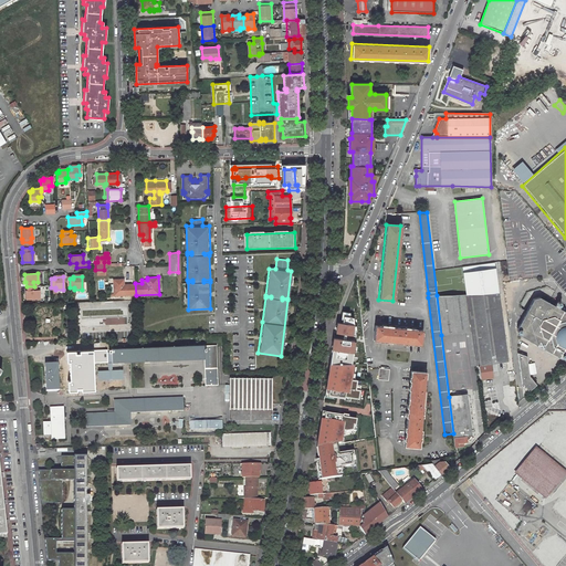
[(125,279),(113,279),(113,293),(109,293),(109,297),(136,295),(135,283),(125,284),(125,279)]
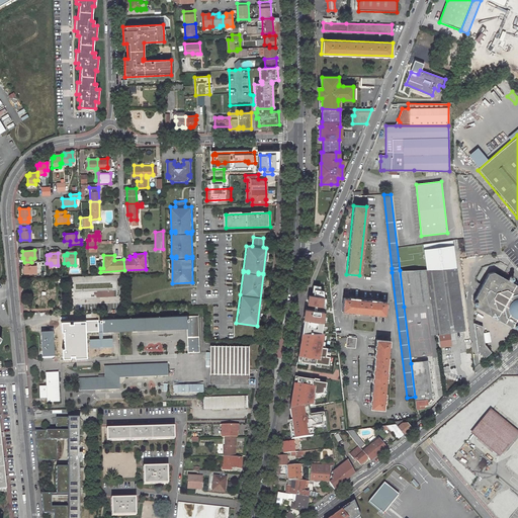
[(31,262),(24,262),(24,266),(23,266),(23,273),(35,273),(34,265),(31,266),(31,262)]
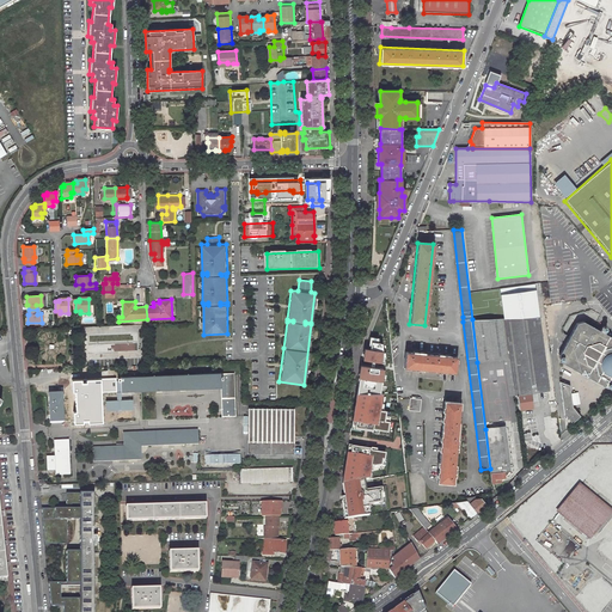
[(532,393),(550,391),(540,317),(472,319),(477,362),(505,359),(509,396),(518,395),(532,393)]
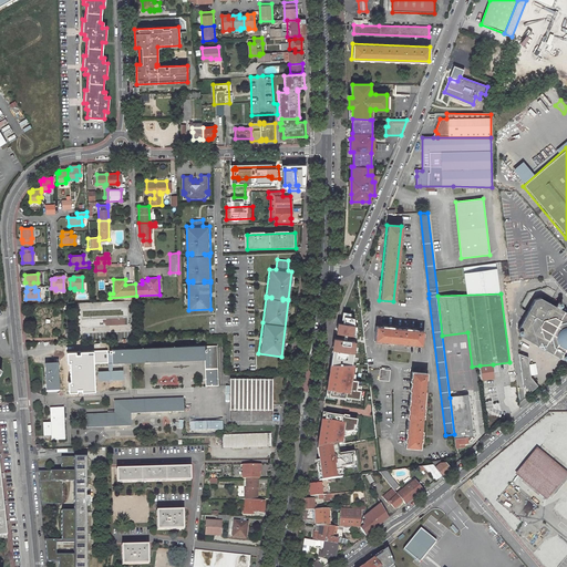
[(566,357),(566,356),(566,312),(559,309),(562,306),(562,305),(560,302),(559,302),(558,302),(557,303),(555,306),(540,298),(534,299),(517,329),(518,330),(517,331),(517,332),(518,333),(519,334),(519,336),(562,358),(563,358),(564,358),(565,358),(566,358),(566,357)]
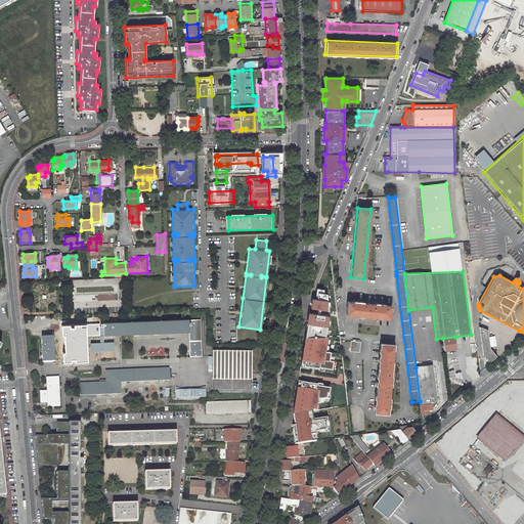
[(323,312),(326,305),(311,299),(307,306),(323,312)]
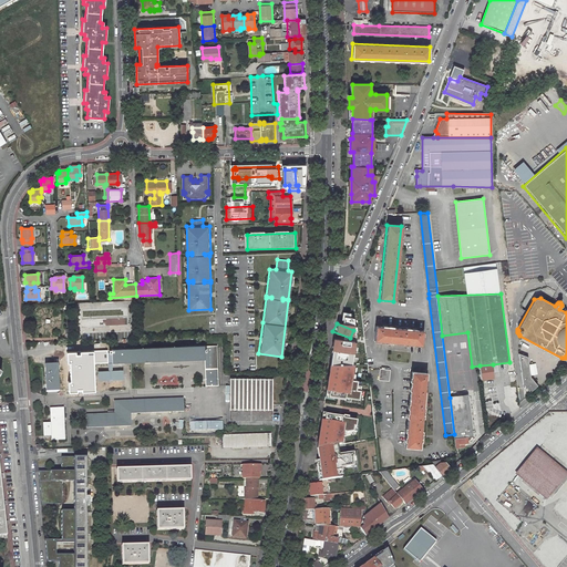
[(423,329),(375,325),(373,340),(422,344),(423,329)]
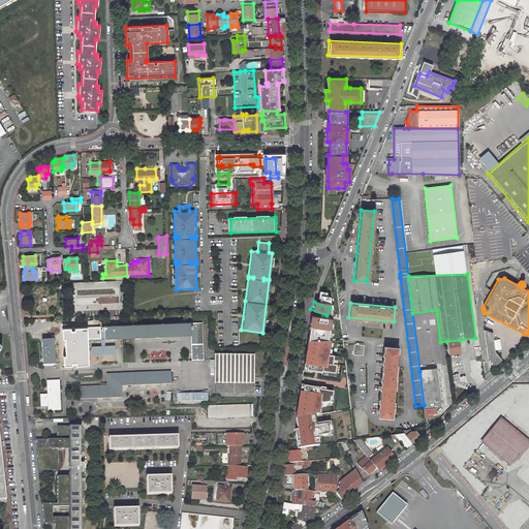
[(339,305),(332,304),(332,307),(333,313),(340,316),(339,305)]
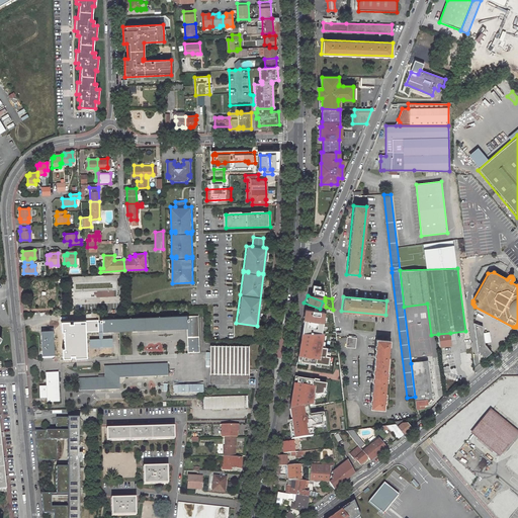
[(301,309),(317,315),(320,309),(304,303),(301,309)]
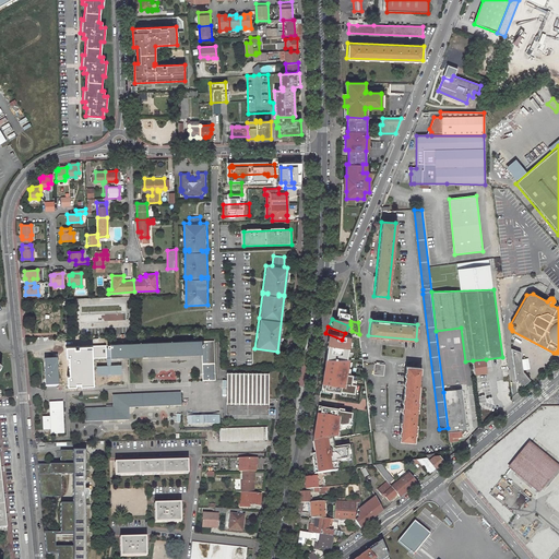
[(110,344),(111,357),(202,354),(203,340),(110,344)]
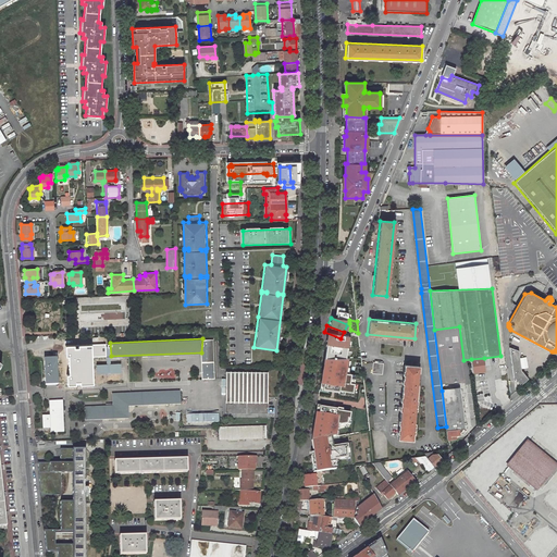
[(214,371),(213,339),(202,338),(201,353),(202,372),(214,371)]
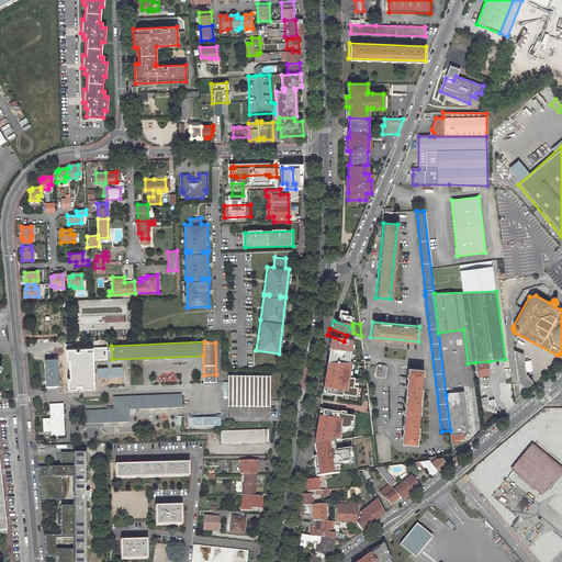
[(112,359),(111,346),(77,347),(78,360),(112,359)]
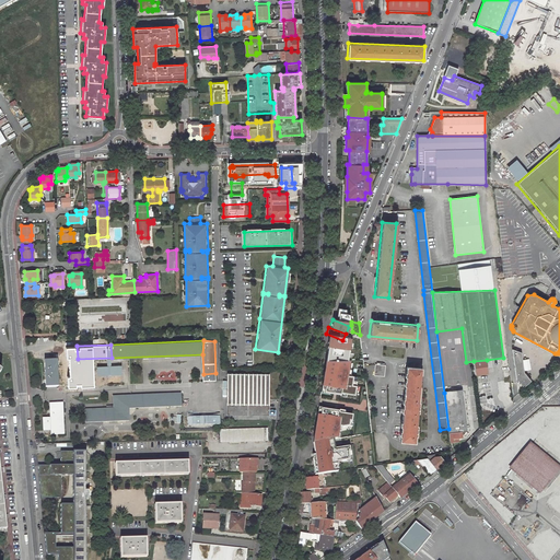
[(523,372),(521,352),(512,349),(515,378),(522,386),(529,381),(523,372)]
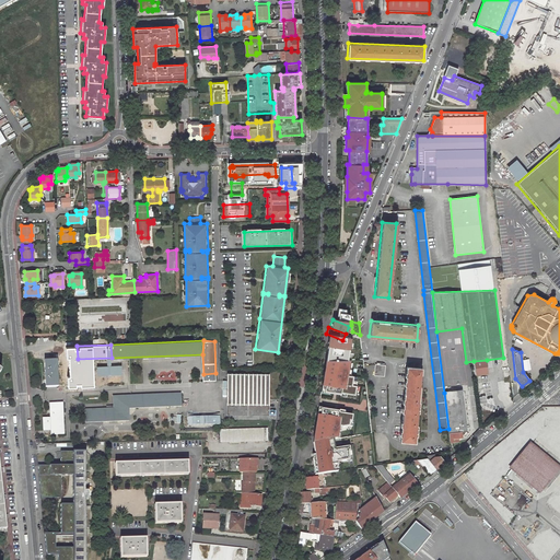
[(58,387),(57,360),(44,360),(45,387),(58,387)]
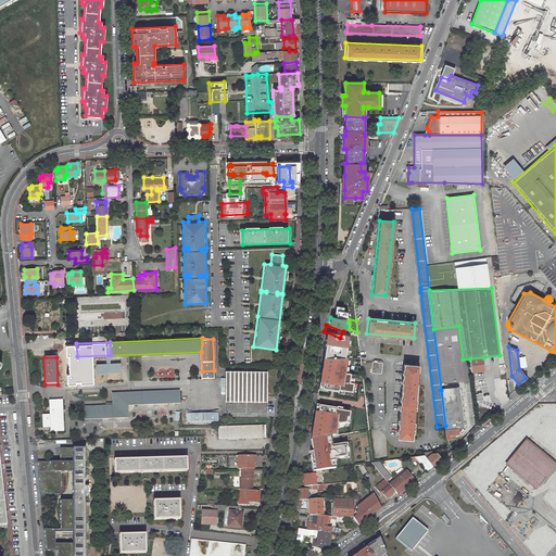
[(346,357),(324,357),(319,388),(352,392),(354,378),(350,377),(350,373),(344,371),(346,357)]
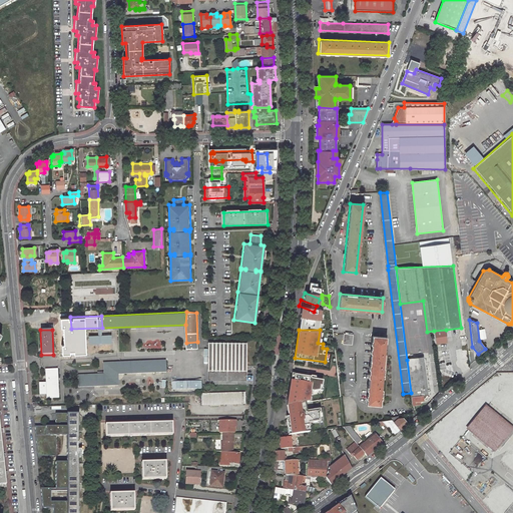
[(446,330),(434,331),(436,344),(447,342),(446,330)]
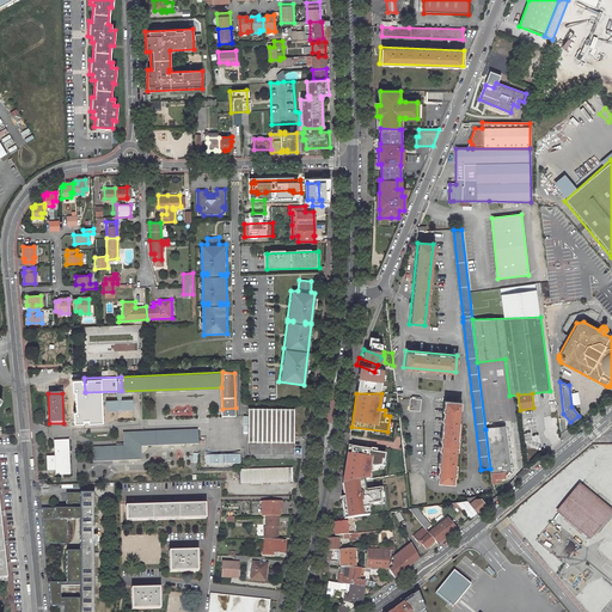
[(411,396),(411,398),(410,398),(409,410),(420,411),(421,399),(420,399),(421,397),(411,396)]
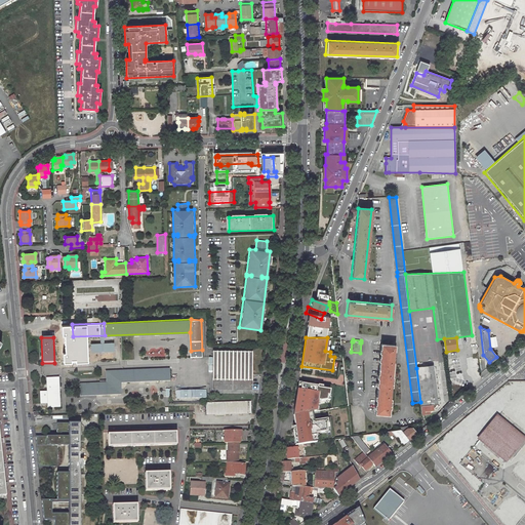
[(381,345),(376,414),(390,415),(395,346),(381,345)]
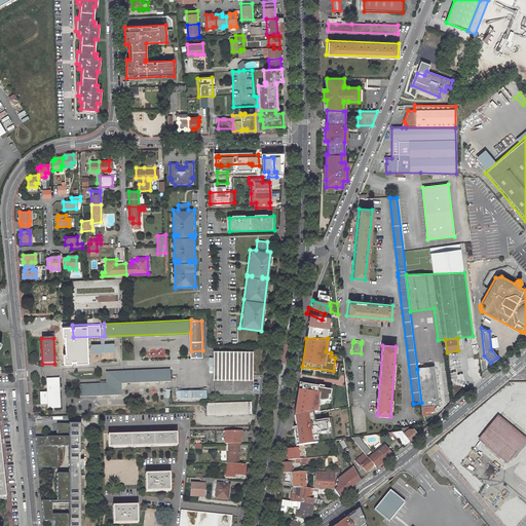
[(252,390),(253,350),(212,350),(212,358),(212,390),(252,390)]
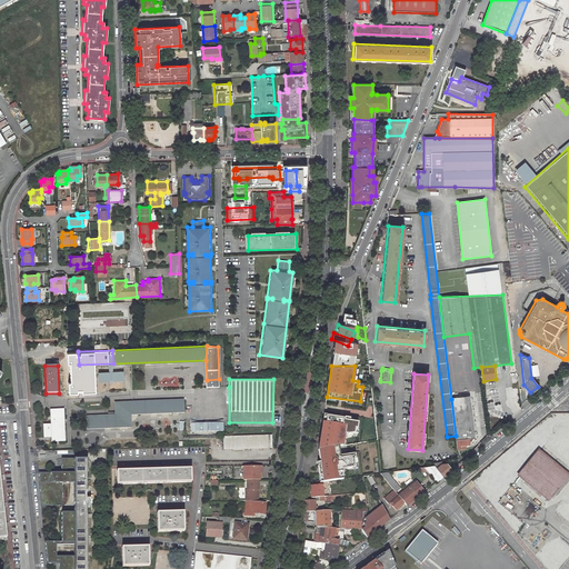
[(517,388),(506,389),(507,400),(518,399),(517,388)]
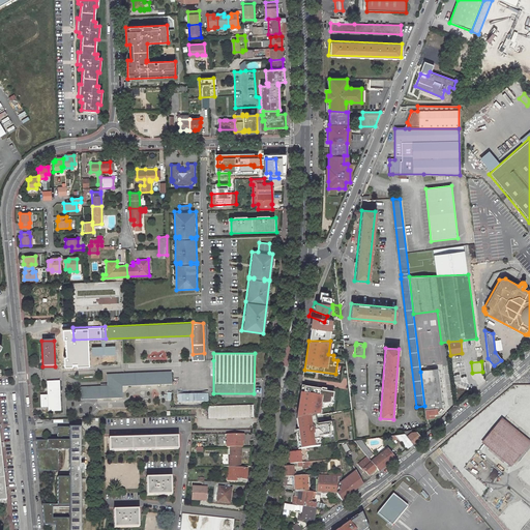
[(424,406),(425,419),(435,418),(434,415),(438,414),(438,408),(442,408),(437,369),(420,372),(424,406)]
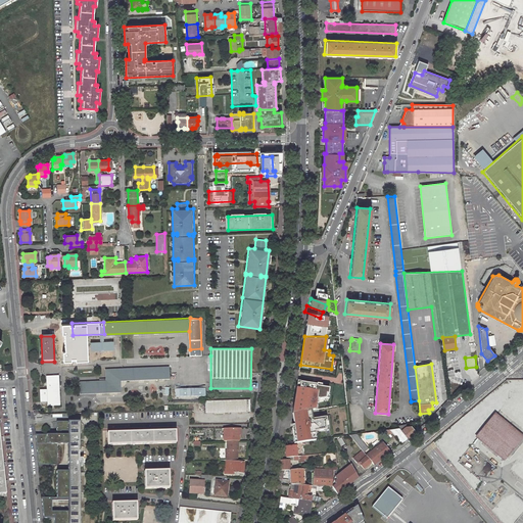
[(170,379),(169,367),(105,370),(106,381),(80,382),(80,394),(122,393),(121,382),(170,379)]
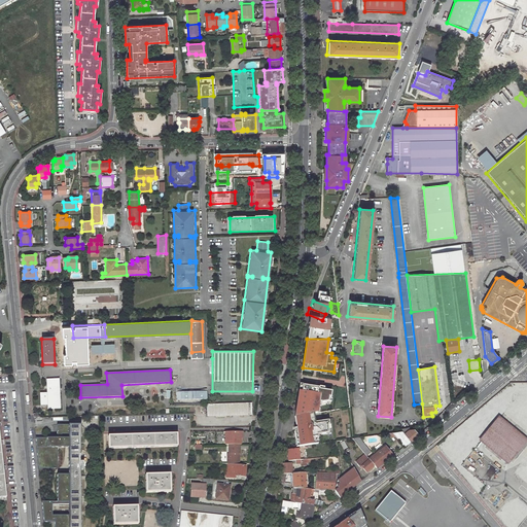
[(61,409),(60,379),(46,379),(47,393),(40,393),(40,406),(47,405),(47,410),(61,409)]
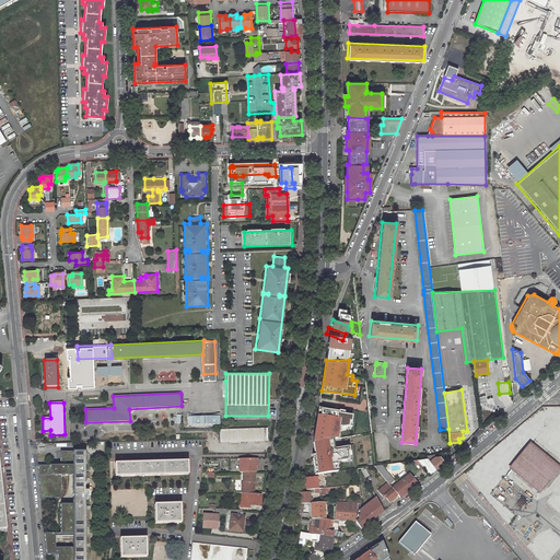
[(350,416),(321,409),(313,443),(314,454),(310,455),(313,475),(336,470),(335,461),(347,459),(345,447),(331,448),(330,439),(333,428),(348,427),(350,416)]
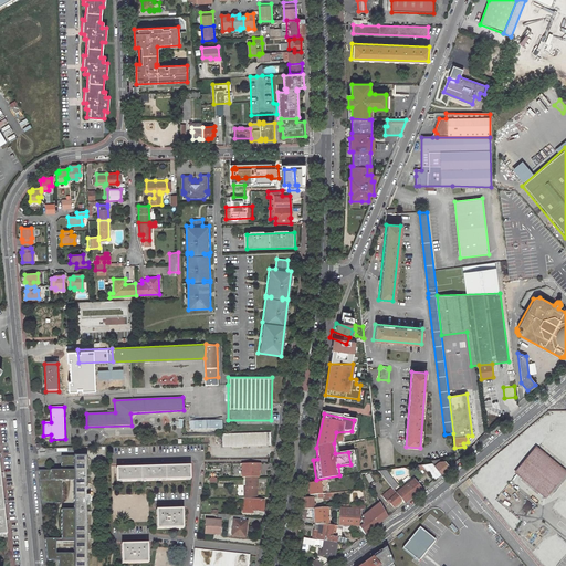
[(220,420),(192,421),(194,430),(220,429),(220,420)]
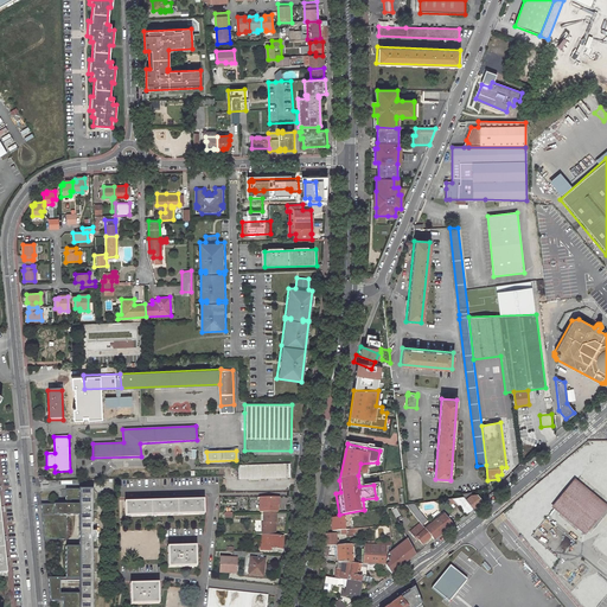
[(292,479),(291,465),(238,466),(238,480),(292,479)]
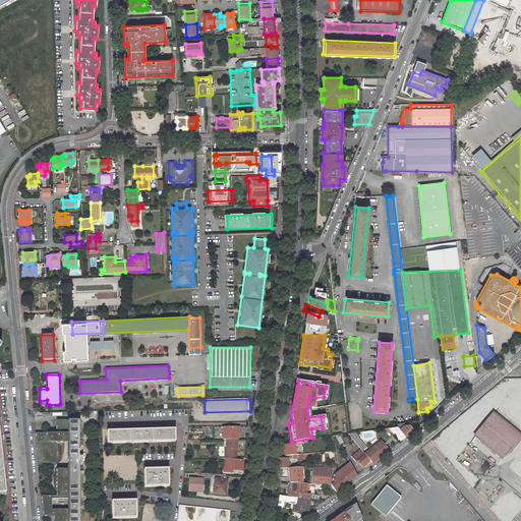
[(476,436),(502,456),(519,436),(494,414),(476,436)]
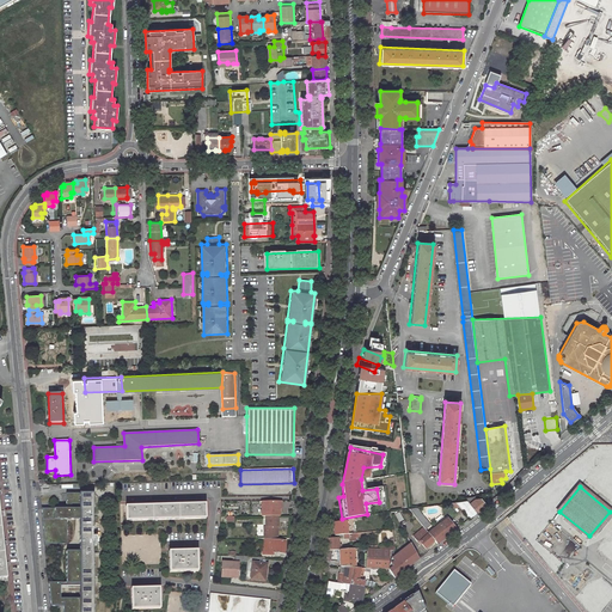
[(81,509),(80,494),(66,494),(66,509),(81,509)]
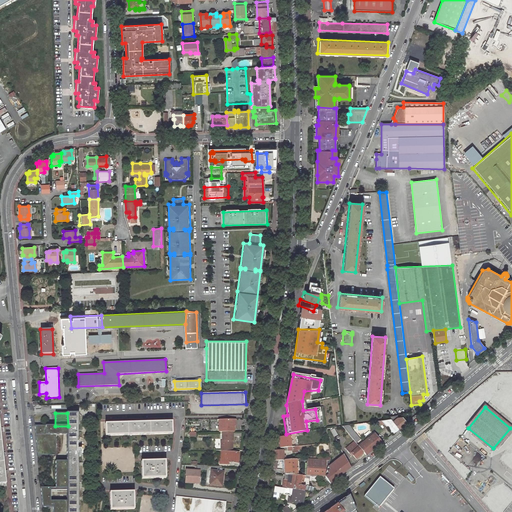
[(78,448),(78,413),(67,413),(68,426),(68,435),(68,448),(78,448)]
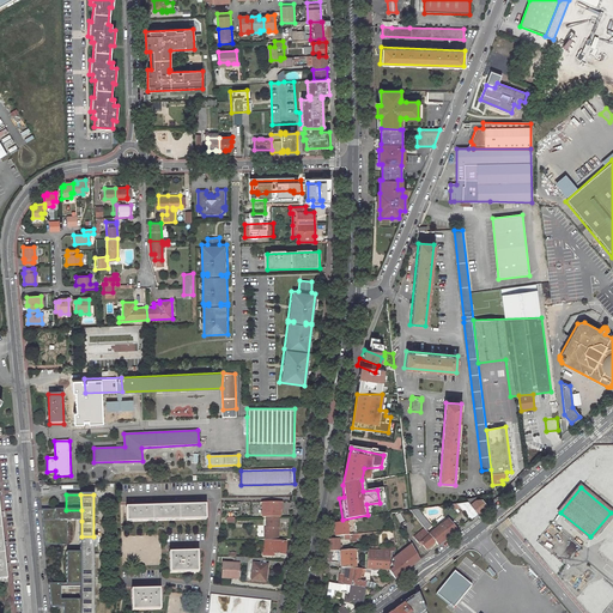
[(486,507),(483,501),(468,502),(478,514),(486,507)]
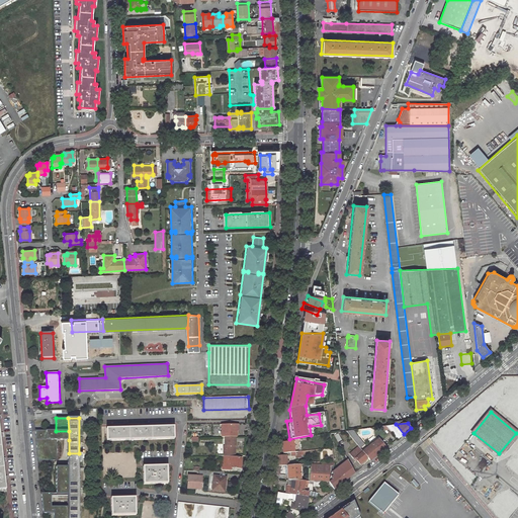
[(240,424),(222,424),(222,437),(238,437),(239,431),(240,431),(240,424)]
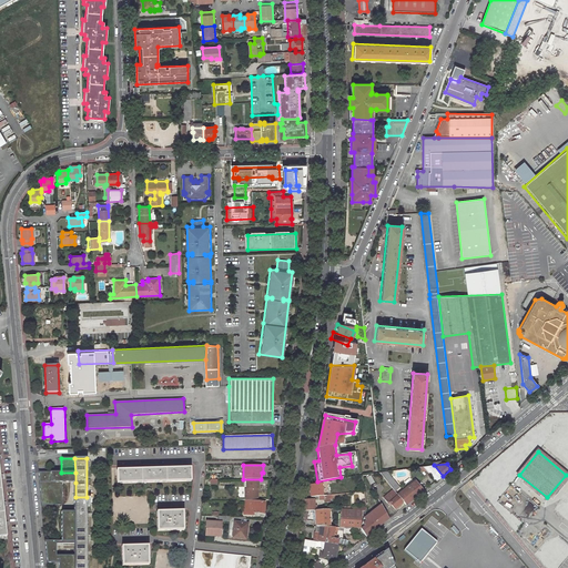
[(424,467),(436,482),(443,476),(434,465),(424,467)]
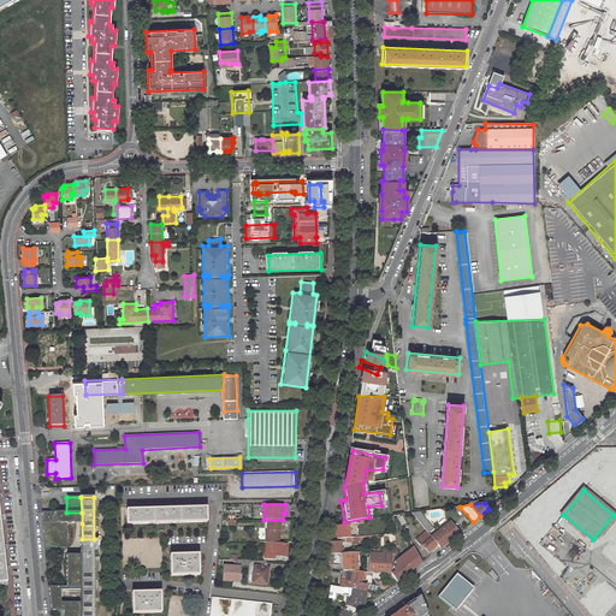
[(209,523),(208,508),(128,510),(128,526),(209,523)]
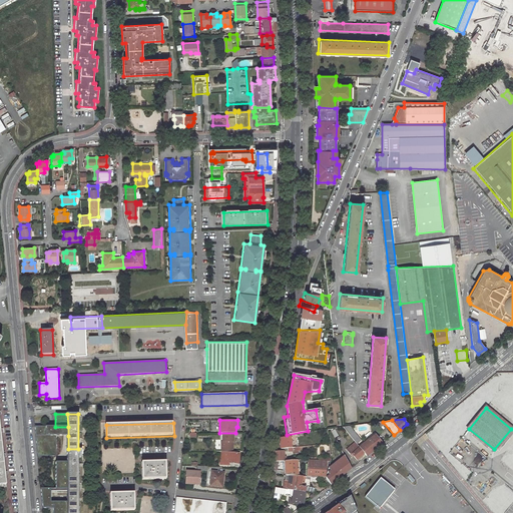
[(55,455),(54,436),(46,437),(46,427),(35,427),(38,455),(55,455)]
